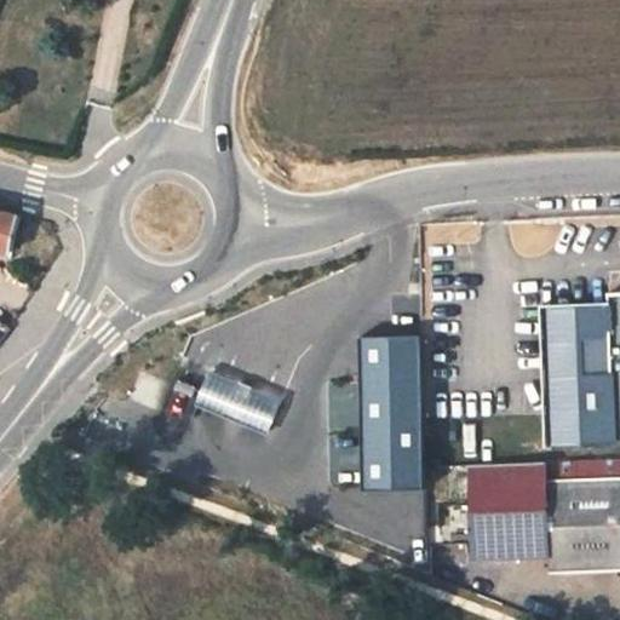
[(21,213),(0,207),(0,244),(12,247),(21,213)]
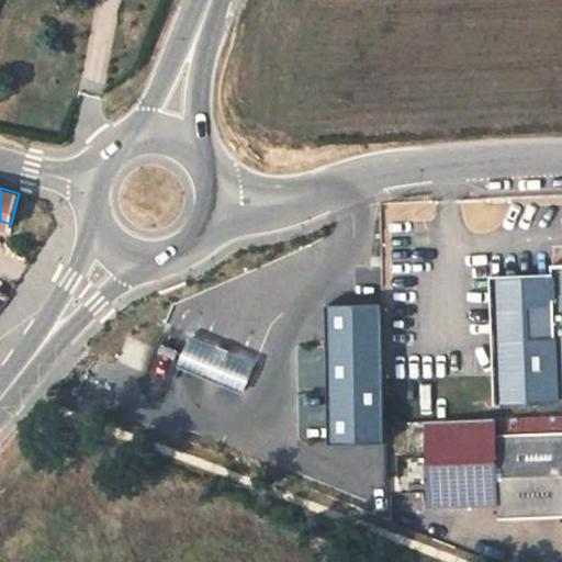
[(553,274),(517,277),(525,398),(561,395),(561,330),(534,332),(531,298),(550,296),(552,294),(554,291),(553,274)]
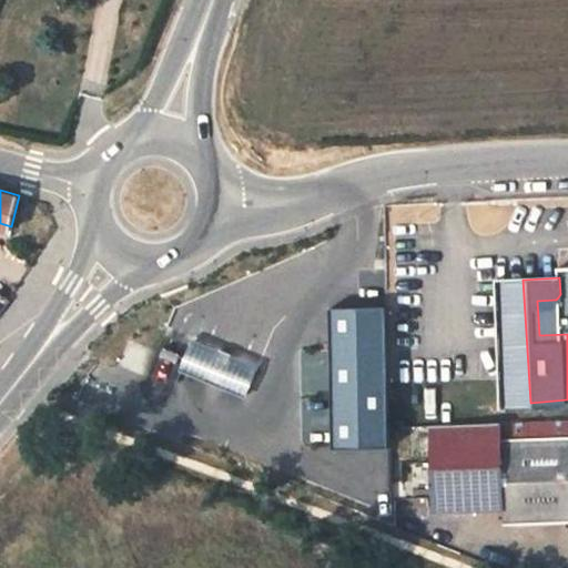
[(386,447),(383,311),(328,312),(332,448),(386,447)]
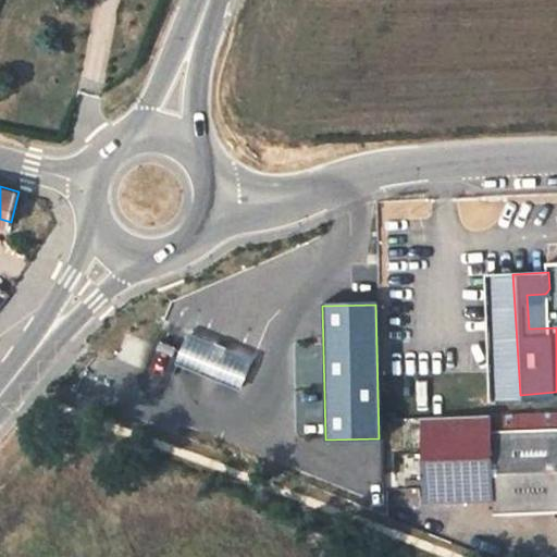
[(238,387),(250,358),(189,333),(177,362),(238,387)]
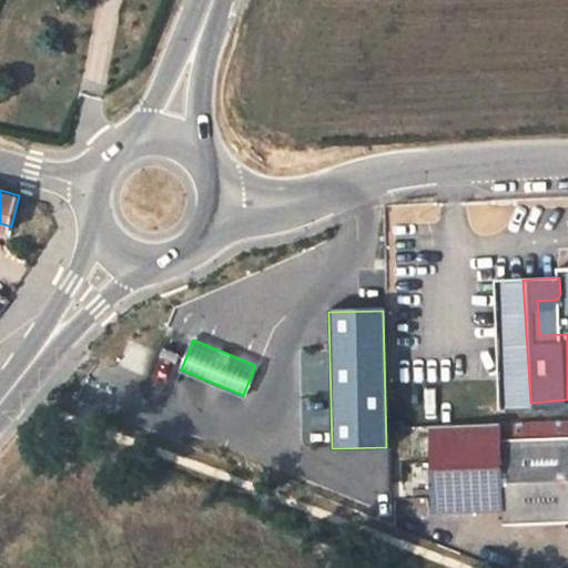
[(567,416),(506,419),(507,438),(567,435),(567,416)]
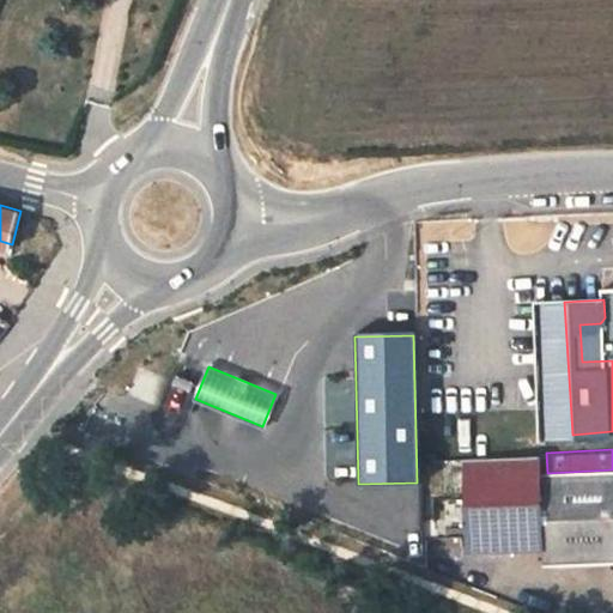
[(612,469),(547,473),(546,453),(471,456),(474,526),(475,548),(550,545),(550,563),(612,559),(612,469)]
